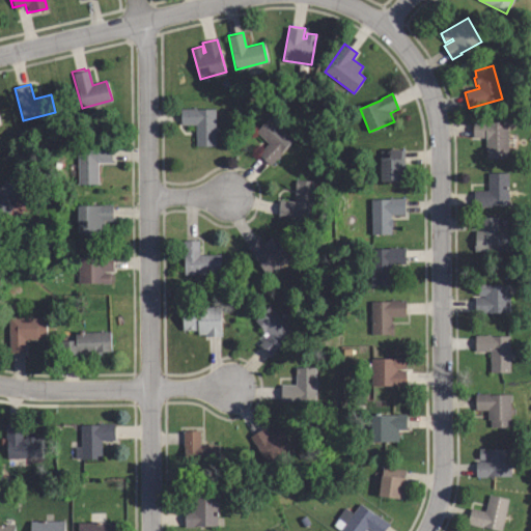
[(215,146),(195,146),(195,124),(179,124),(179,108),(215,108),(215,146)]
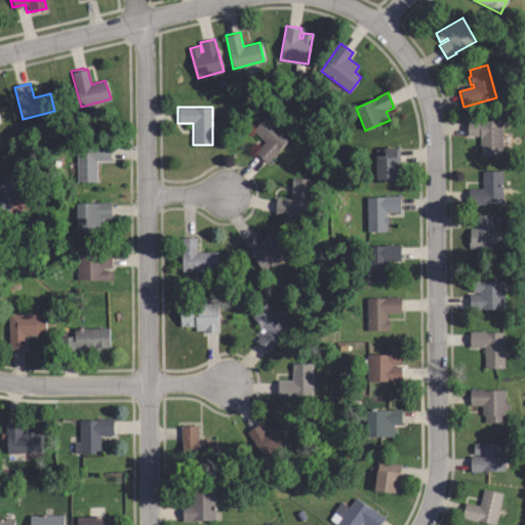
[(266,163),(255,153),(265,143),(252,131),(266,116),(289,138),(266,163)]
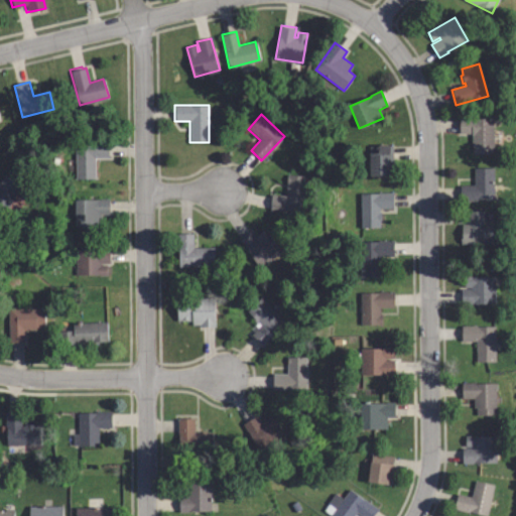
[(473,154),(472,133),(460,133),(459,118),(493,118),(493,154),(473,154)]
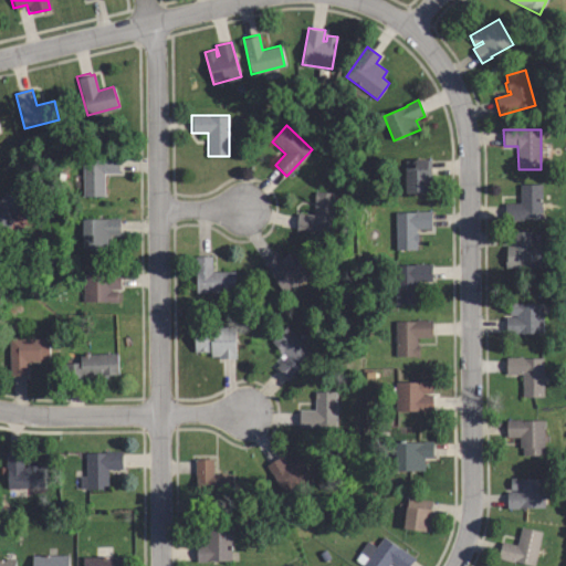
[(82,197),(82,156),(117,155),(117,175),(103,175),(103,196),(82,197)]
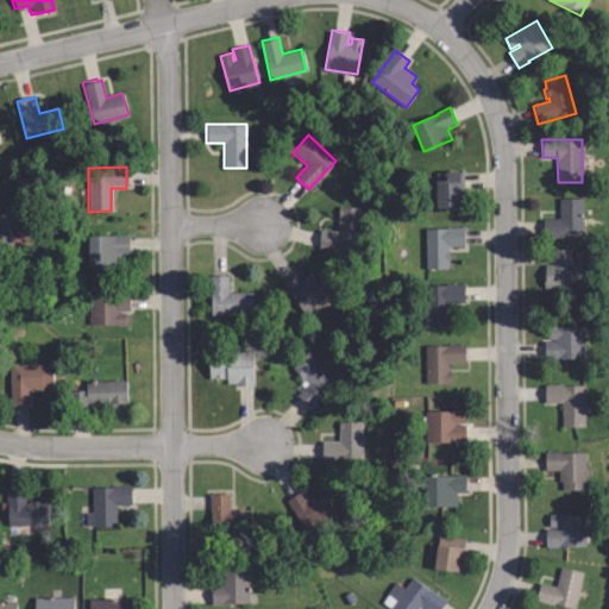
[(437,207),(435,173),(447,173),(447,170),(460,170),(460,173),(463,173),(464,207),(437,207)]
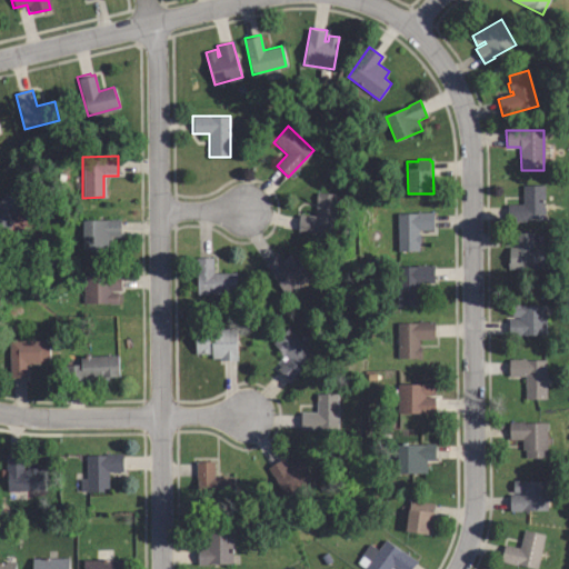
[(545,219),(509,220),(509,203),(525,203),(525,185),(545,185),(545,219)]
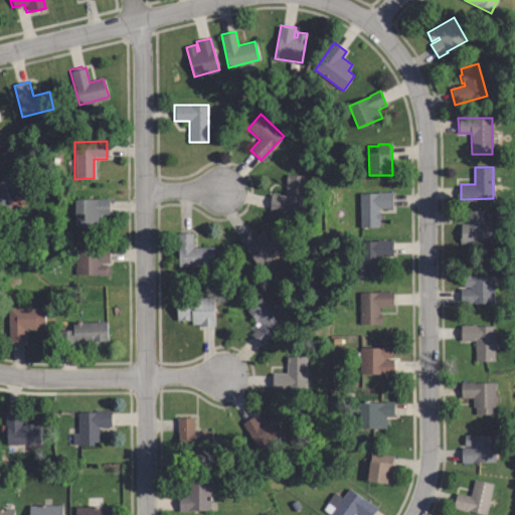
[(4,210),(0,207),(0,181),(6,172),(21,182),(4,210)]
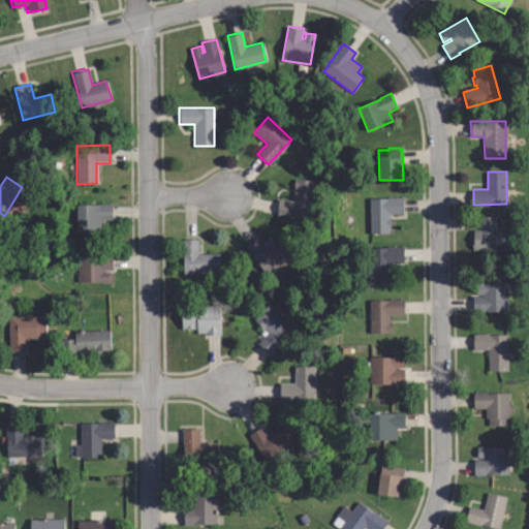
[(311,216),(277,213),(278,199),(289,200),(291,179),(313,180),(311,216)]
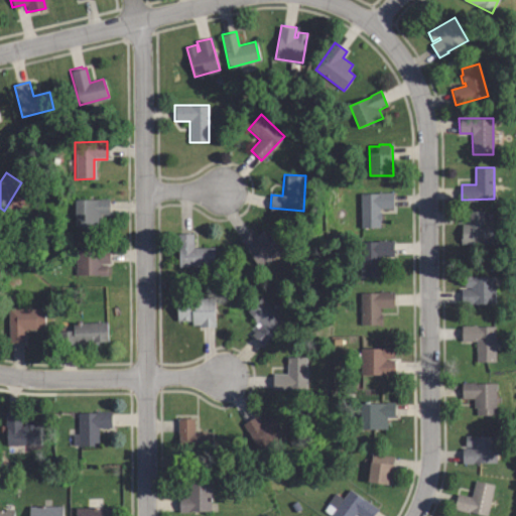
[(380,229),(360,229),(360,195),(393,195),(393,210),(380,210),(380,229)]
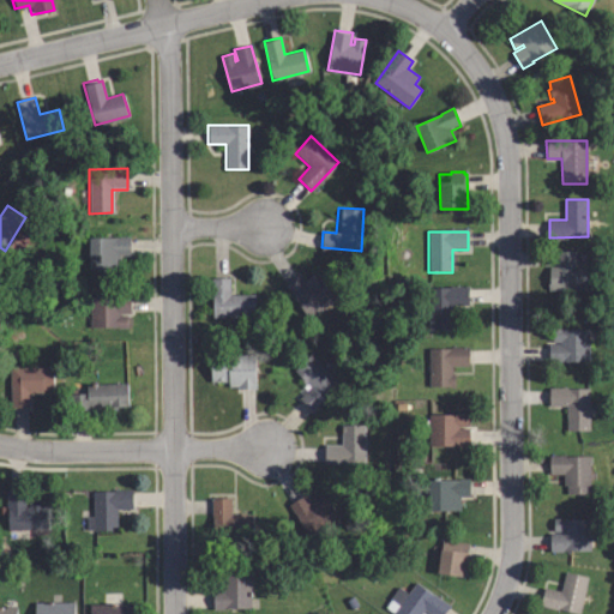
[(120,270),(92,269),(92,239),(132,239),(132,256),(120,256),(120,270)]
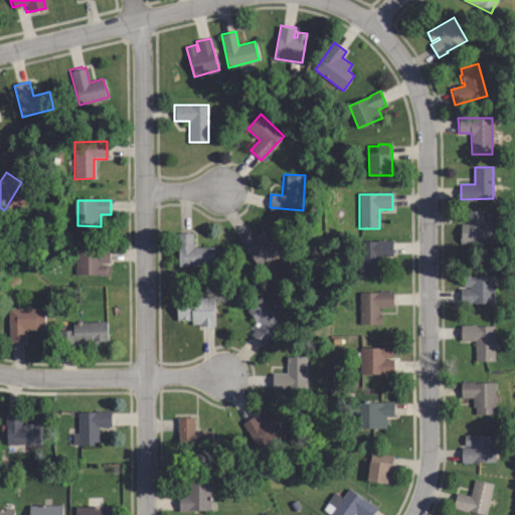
[(494,242),(461,242),(461,236),(462,236),(462,223),(468,223),(468,211),(485,211),(485,223),(494,223),(494,242)]
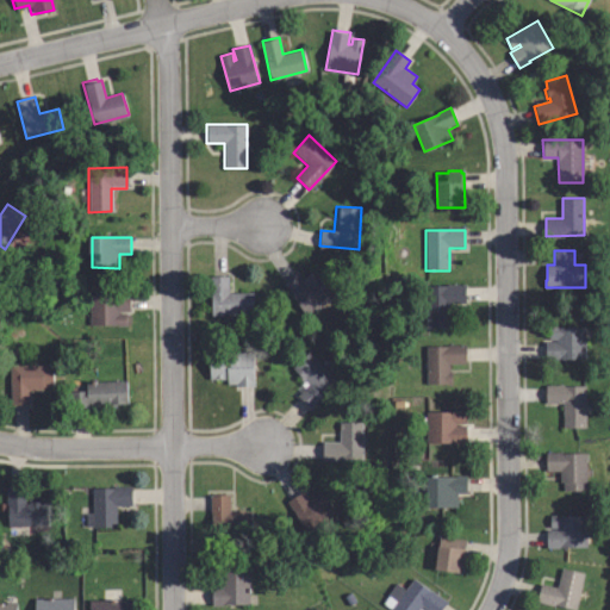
[(306,316),(282,284),(296,274),(305,287),(306,286),(300,279),(312,269),(332,297),(306,316)]
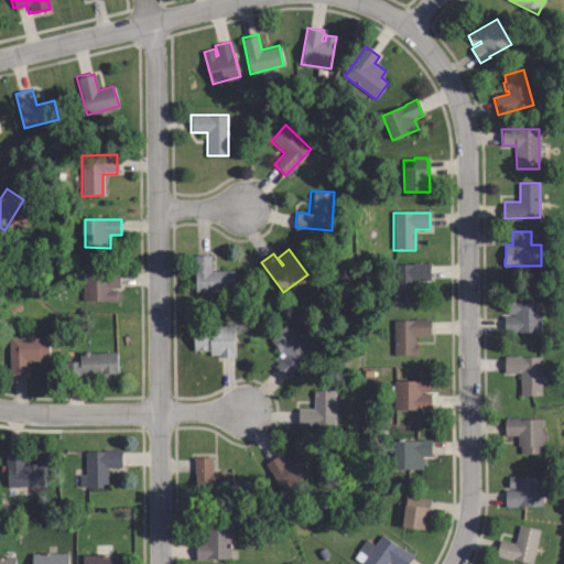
[(196,291),(195,255),(212,255),(212,272),(234,271),(235,290),(196,291)]
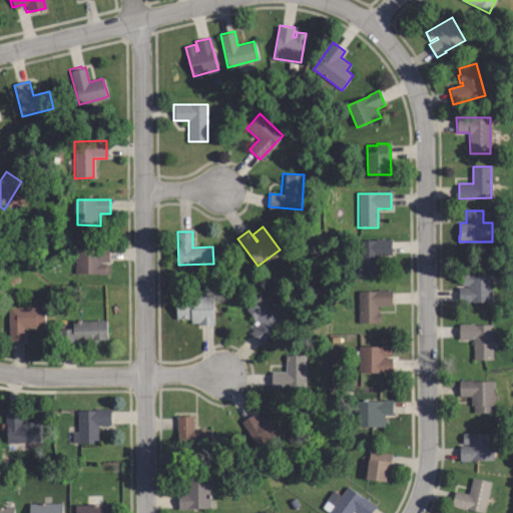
[(359,275),(358,239),(391,238),(392,253),(377,254),(377,264),(379,264),(379,275),(359,275)]
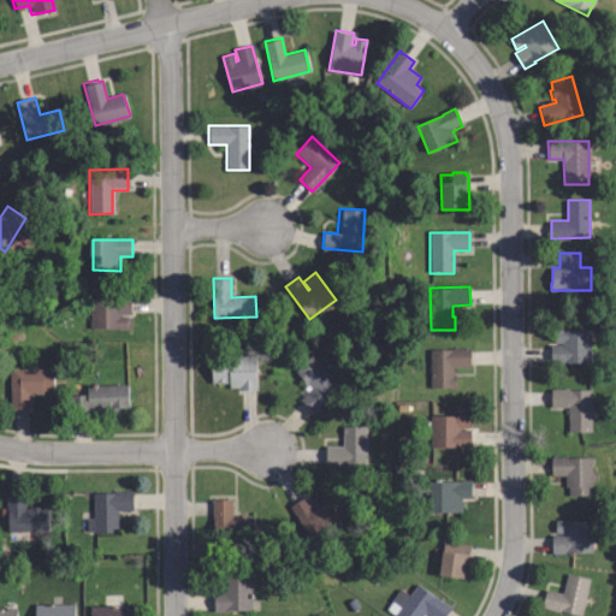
[(126,329),(89,330),(89,297),(130,296),(130,314),(119,314),(119,318),(126,318),(126,329)]
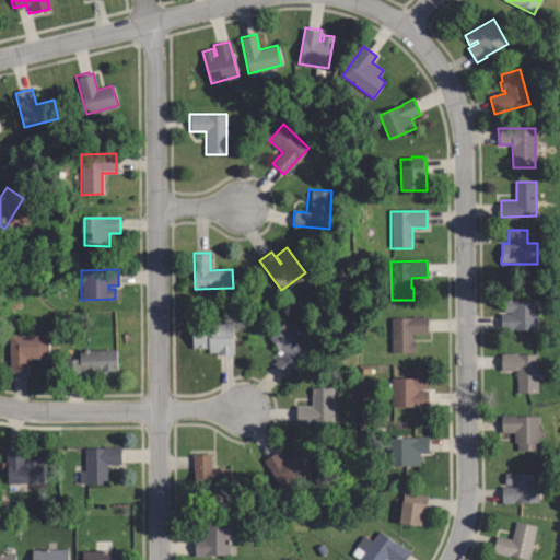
[(500,329),(499,312),(504,312),(504,299),(537,298),(538,328),(500,329)]
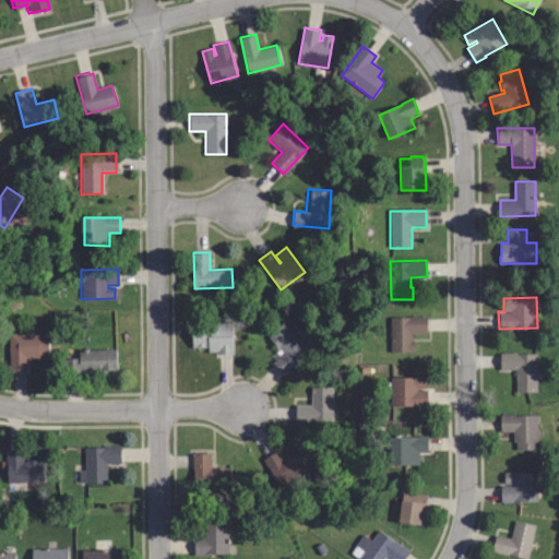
[(390,352),(390,317),(426,316),(426,332),(411,332),(411,342),(414,342),(414,352),(390,352)]
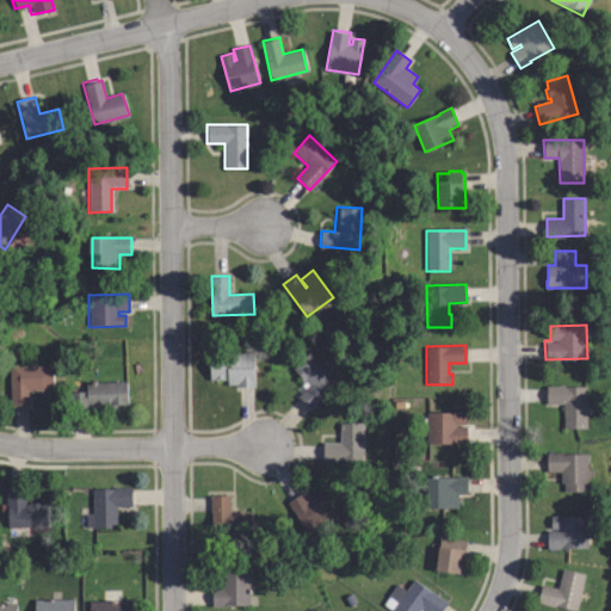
[(312,407),(297,393),(309,381),(292,365),(310,349),(340,380),(312,407)]
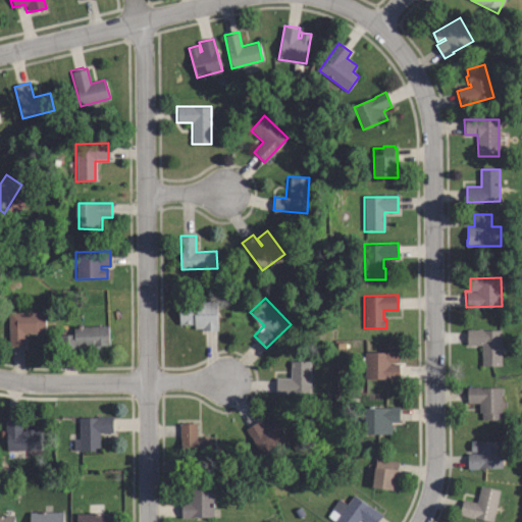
[(217,327),(203,327),(203,325),(195,326),(195,322),(180,322),(180,300),(218,300),(217,327)]
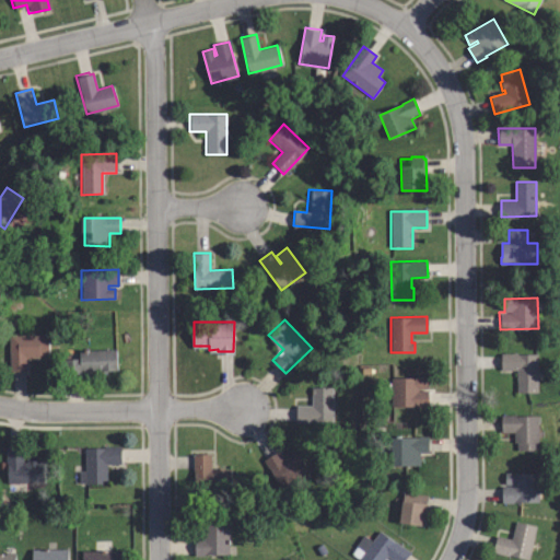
[(11,373),(10,336),(50,335),(50,357),(39,357),(39,359),(27,360),(28,372),(11,373)]
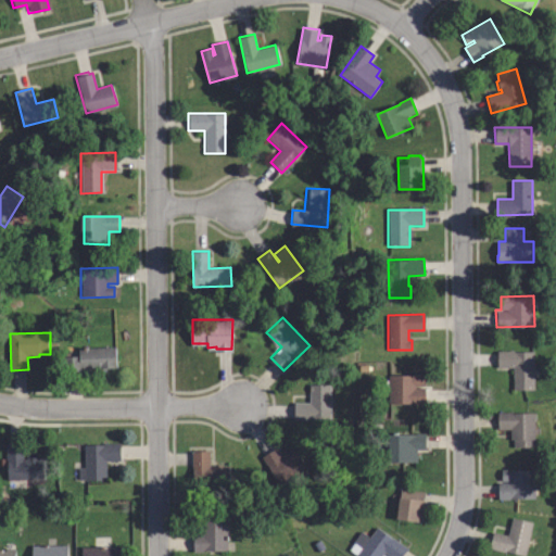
[(64,370),(64,354),(79,353),(79,346),(116,345),(116,364),(105,365),(105,368),(98,368),(98,365),(80,366),(80,369),(64,370)]
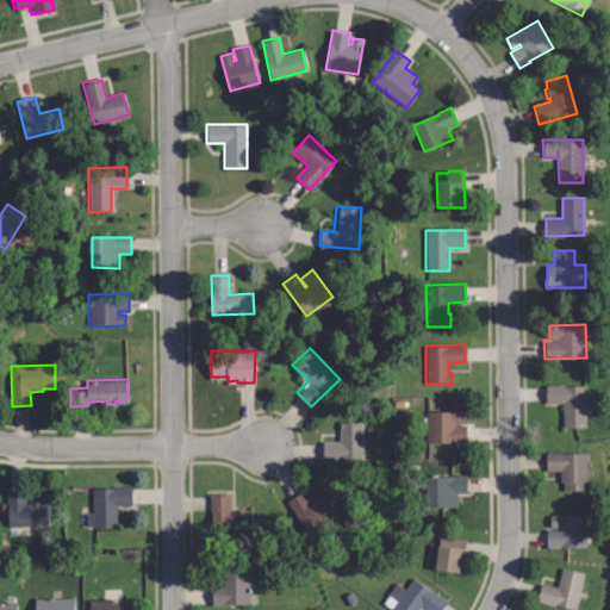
[(585,428),(562,428),(562,404),(546,404),(546,385),(585,385),(585,428)]
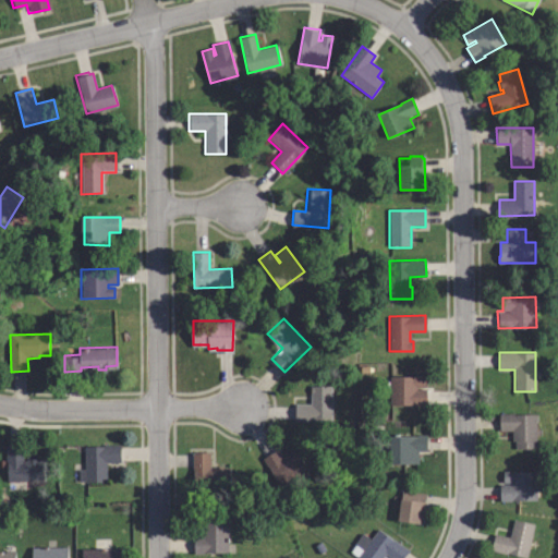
[(391,408),(390,375),(424,374),(425,387),(427,387),(428,405),(391,408)]
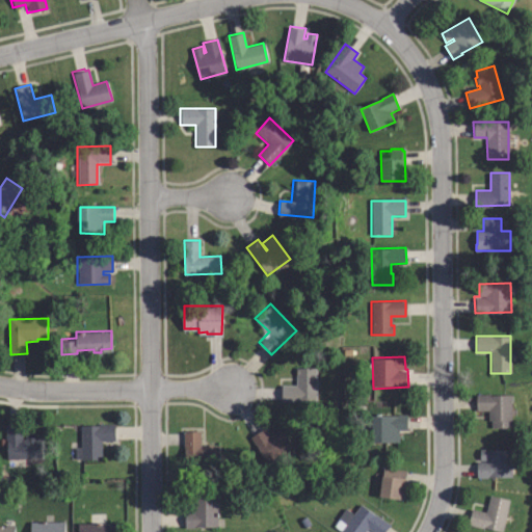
[(281,401),(281,386),(296,386),(296,368),(315,368),(315,401),(281,401)]
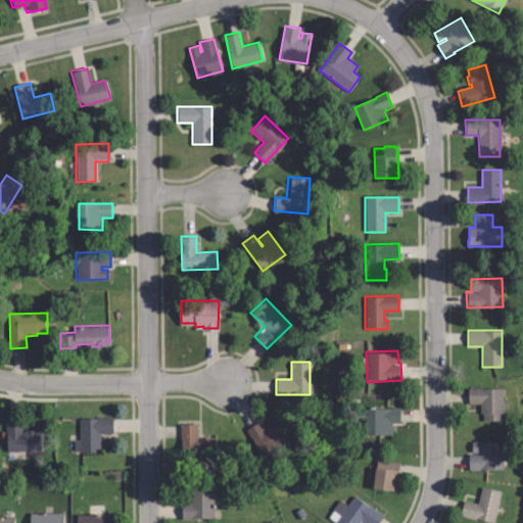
[(504,421),(482,421),(482,403),(470,403),(470,387),(504,388),(504,421)]
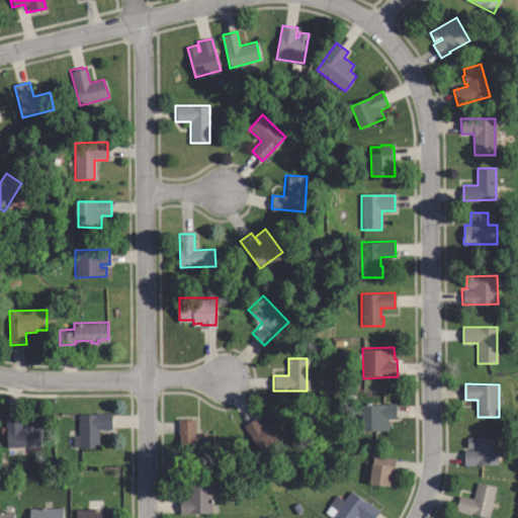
[(363,432),(362,405),(398,404),(398,419),(389,419),(390,431),(363,432)]
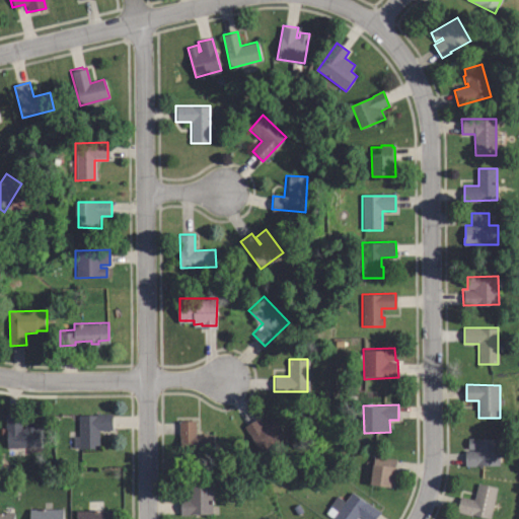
[(42,446),(7,446),(7,413),(21,413),(21,426),(25,426),(25,425),(33,425),(33,426),(42,426),(42,446)]
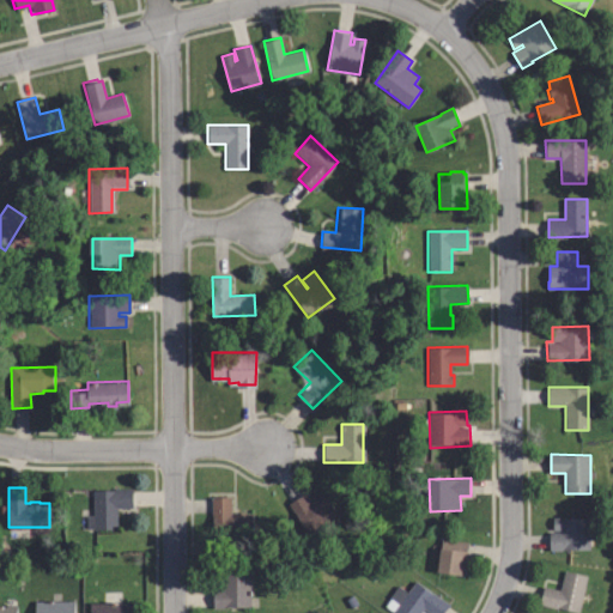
[(115,505),(115,527),(87,527),(87,515),(93,515),(93,487),(133,487),(133,505),(115,505)]
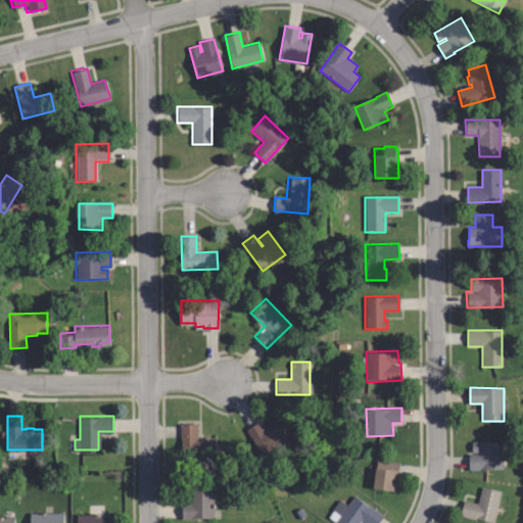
[(264,455),(246,427),(259,419),(265,426),(277,418),(289,437),(264,455)]
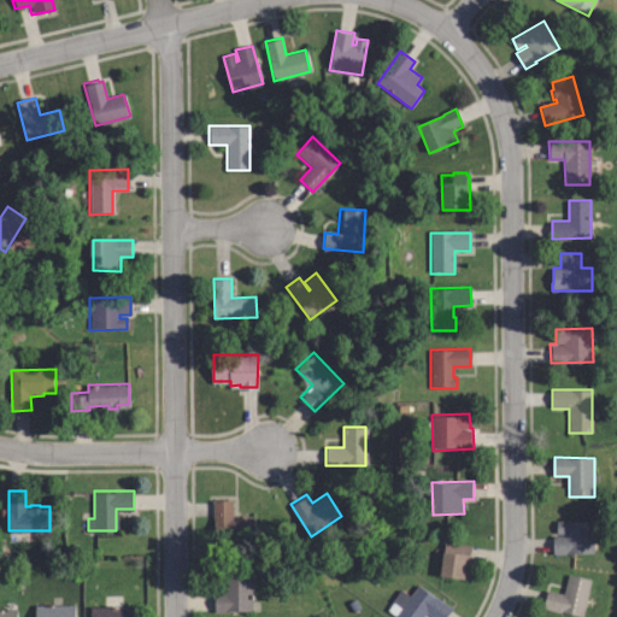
[(215,535),(213,498),(233,497),(234,516),(236,516),(236,513),(247,512),(247,515),(254,515),(256,534),(215,535)]
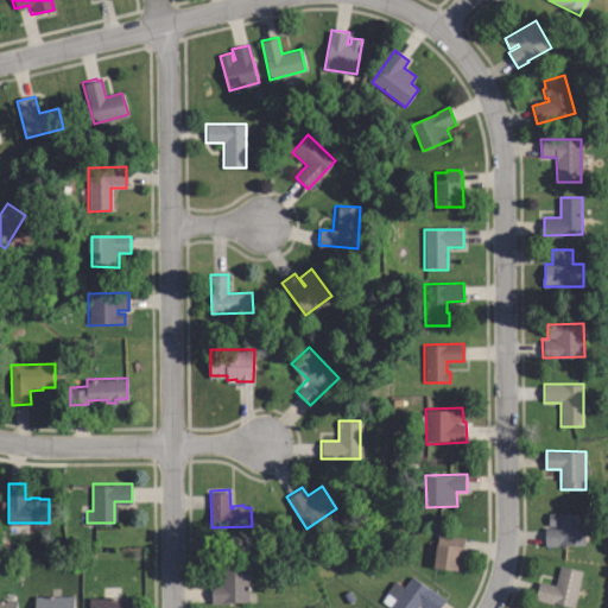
[(544,546),(544,531),(557,531),(557,527),(549,527),(549,514),(584,514),(584,546),(544,546)]
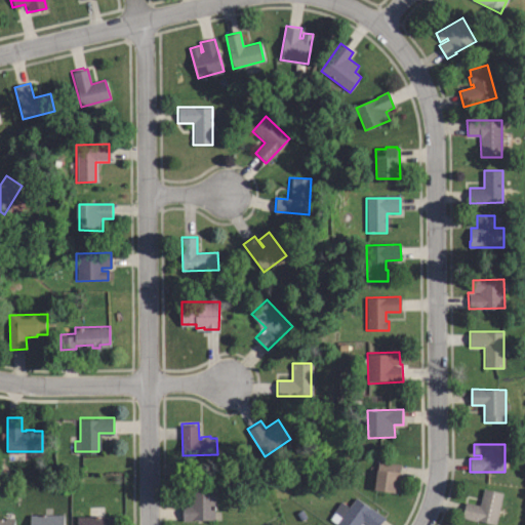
[(399,495),(381,493),(382,491),(375,490),(378,462),(401,465),(399,495)]
